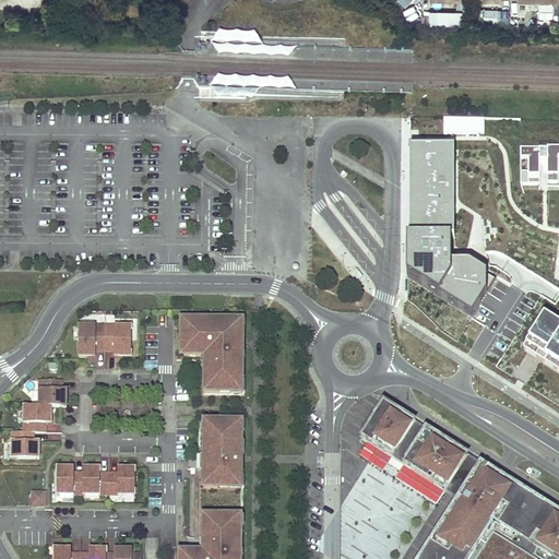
[(484,23),(509,22),(509,9),(484,10),(484,23)]
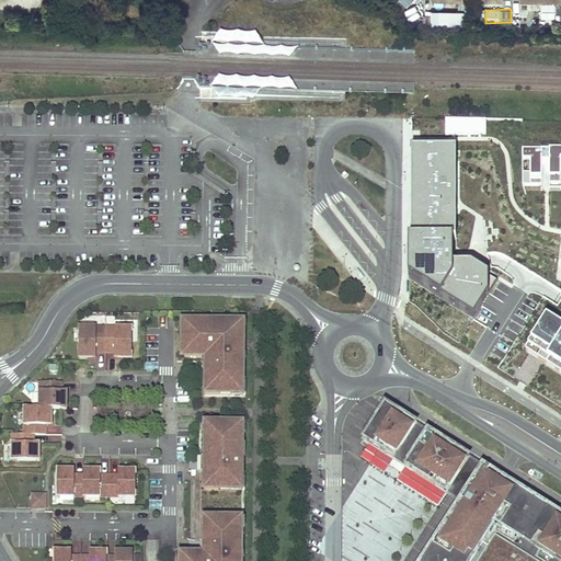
[(464,11),(431,10),(431,25),(464,27),(464,11)]
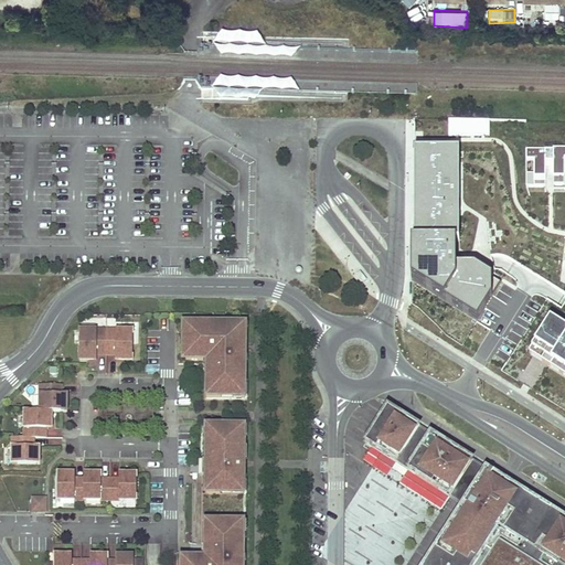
[(459,150),(415,151),(415,203),(415,232),(459,232),(460,222),(459,150)]
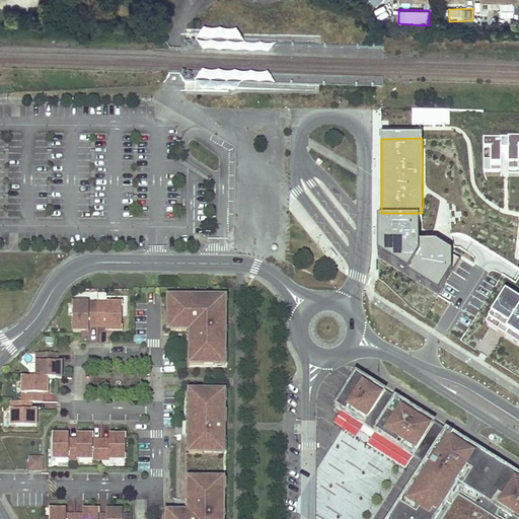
[(518,139),(484,139),(484,170),(502,170),(502,149),(509,149),(509,170),(518,169),(518,139)]
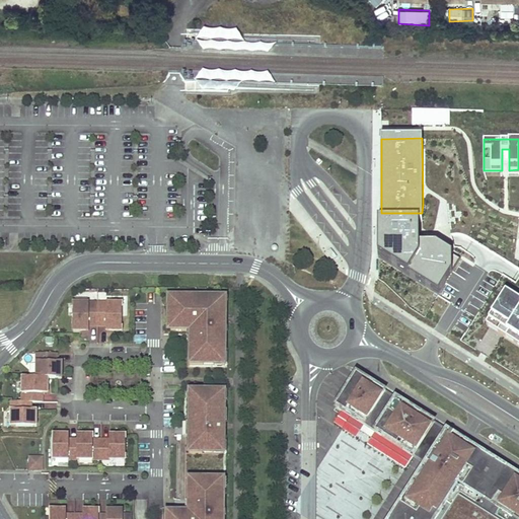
[(422,213),(381,213),(382,224),(379,224),(378,257),(437,295),(459,260),(419,235),(419,222),(422,222),(422,213)]
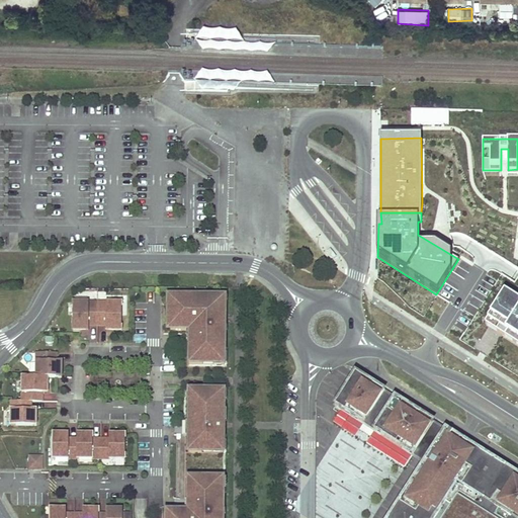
[(517,303),(506,295),(488,325),(517,343),(517,303)]
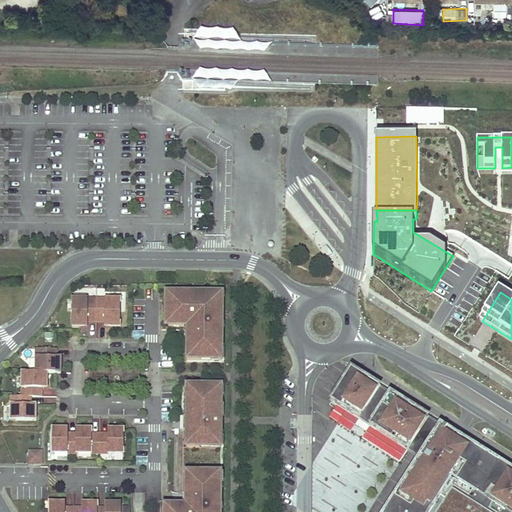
[(218,319),(218,312),(222,312),(222,300),(217,300),(217,294),(167,293),(166,310),(169,310),(169,324),(169,328),(193,328),(193,338),(188,338),(187,361),(200,361),(200,359),(219,356),(219,345),(222,345),(222,330),(220,330),(220,324),(222,324),(222,319),(218,319)]
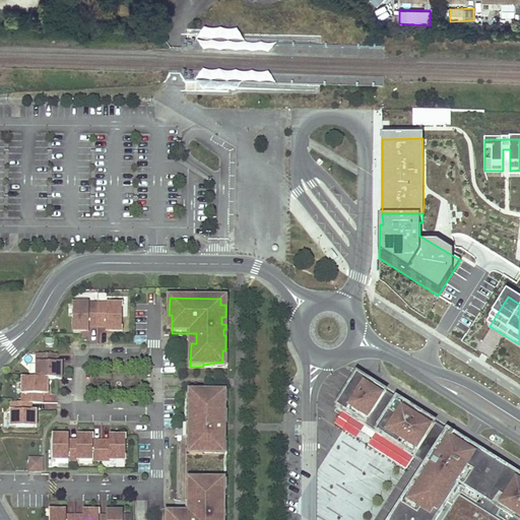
[(98,327),(98,310),(89,310),(89,304),(73,304),(73,330),(89,330),(89,327),(98,327)]
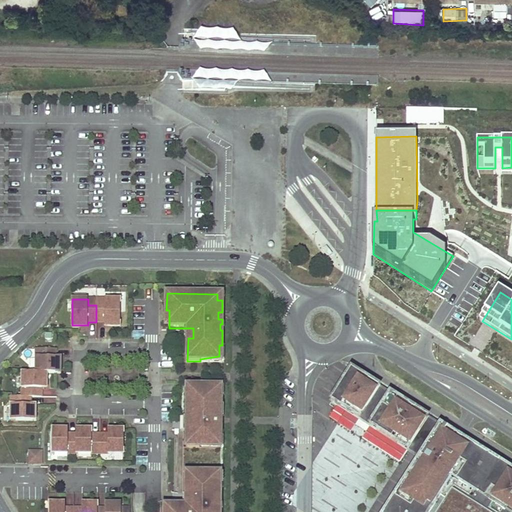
[(120,325),(121,299),(105,299),(105,305),(96,305),(96,322),(104,322),(104,325),(120,325)]
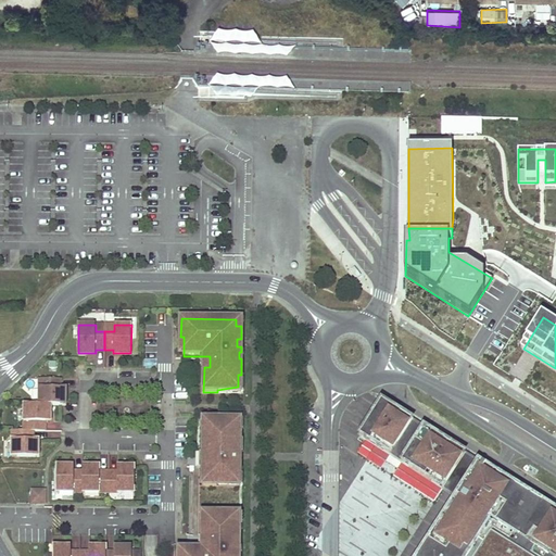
[(241,392),(241,375),(238,375),(238,387),(217,390),(217,392),(241,392)]
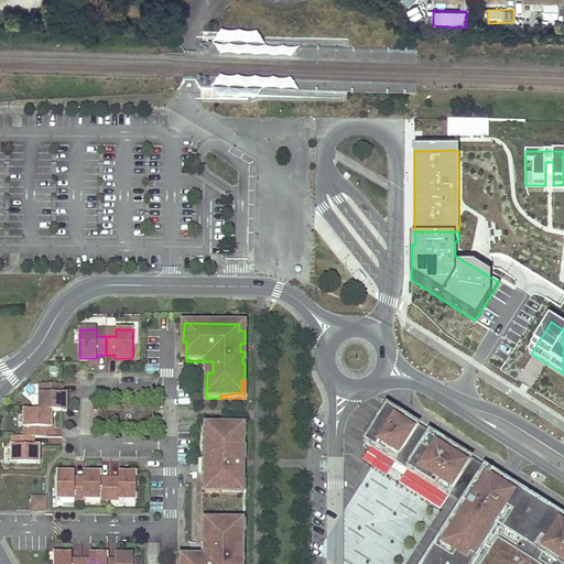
[(66,411),(66,393),(63,393),(63,383),(40,383),(40,410),(24,410),(24,436),(11,436),(11,464),(38,464),(36,446),(34,446),(34,437),(45,437),(45,429),(49,429),(49,411),(51,411),(66,411)]
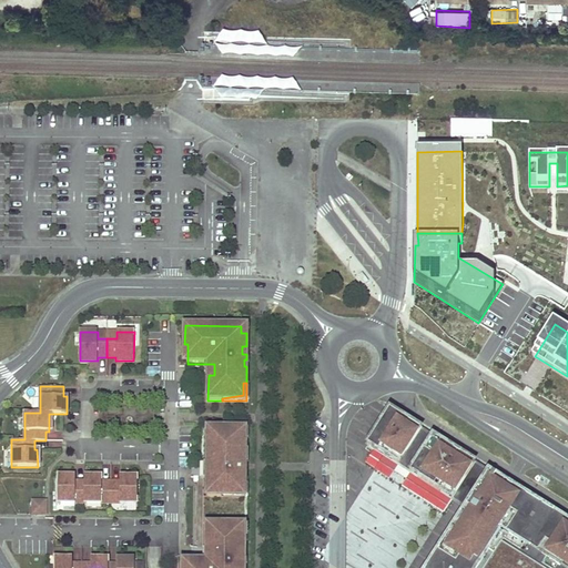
[(474,454),(388,401),(368,432),(454,485),(474,454)]
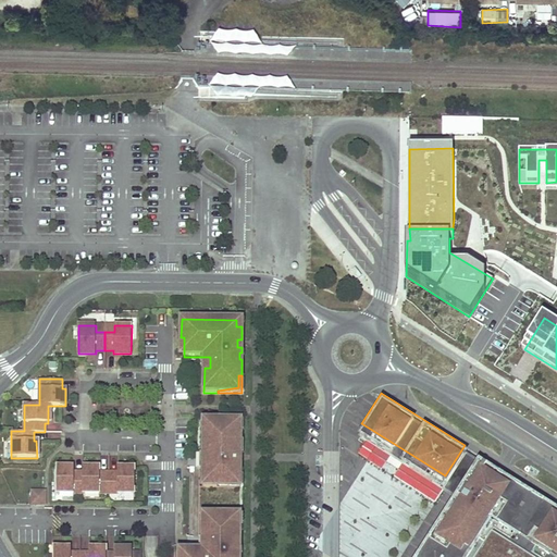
[(240,441),(242,432),(238,432),(238,426),(218,422),(218,420),(202,420),(202,454),(206,454),(206,461),(205,478),(202,478),(202,487),(217,487),(217,485),(238,482),(238,468),(240,468),(240,459),(234,459),(234,455),(238,455),(238,441),(240,441)]
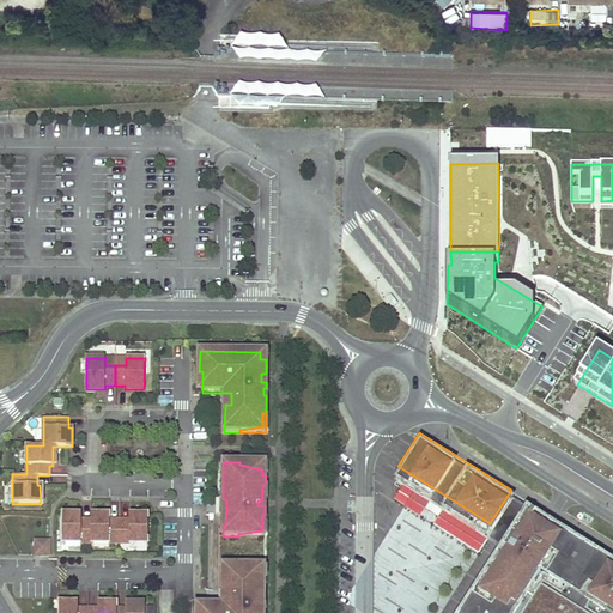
[(266,475),(266,462),(240,462),(240,465),(262,469),(262,475),(266,475)]
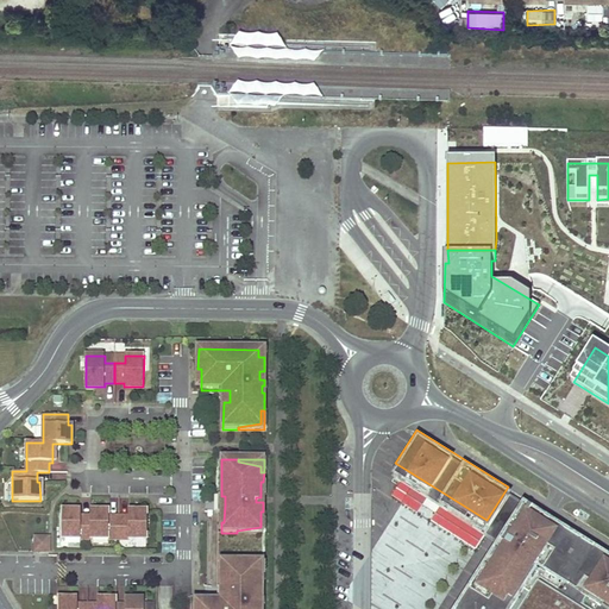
[(497,535),(522,496),(515,491),(508,487),(487,520),(395,463),(393,468),(490,529),(497,535)]
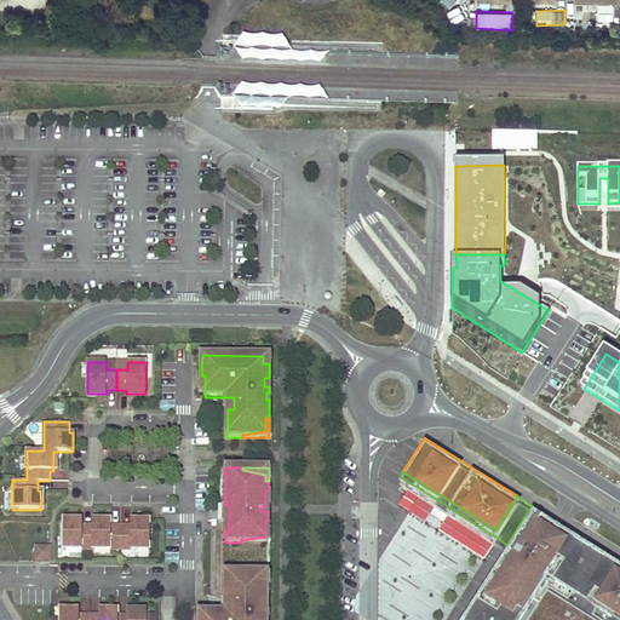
[(619,619),(619,560),(613,556),(557,521),(532,505),(506,545),(458,619),(619,619)]
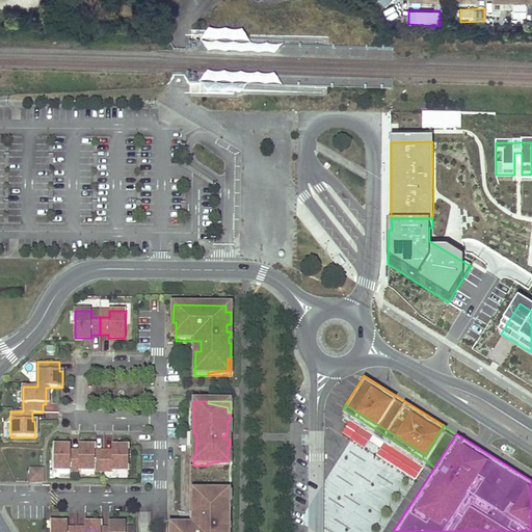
[(230,466),(230,447),(228,447),(228,460),(207,463),(207,466),(230,466)]
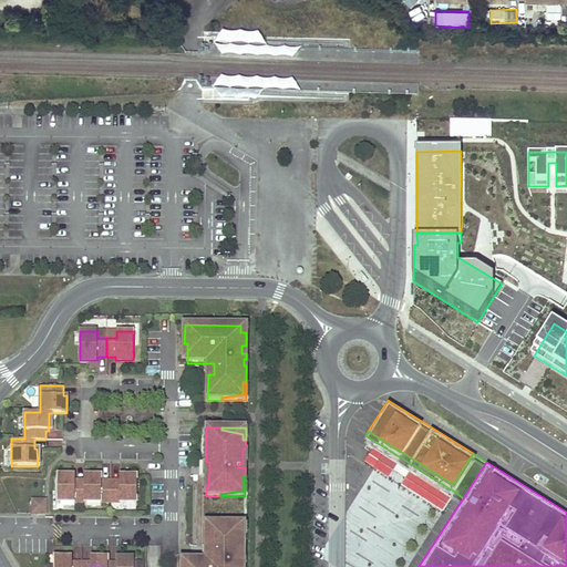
[(84,502),(84,483),(75,483),(75,480),(59,480),(58,502),(84,502)]
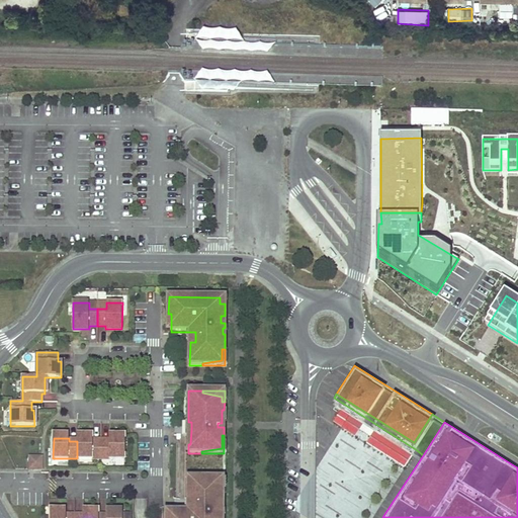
[(101,459),(101,442),(93,441),(93,439),(77,439),(77,441),(77,458),(101,459)]
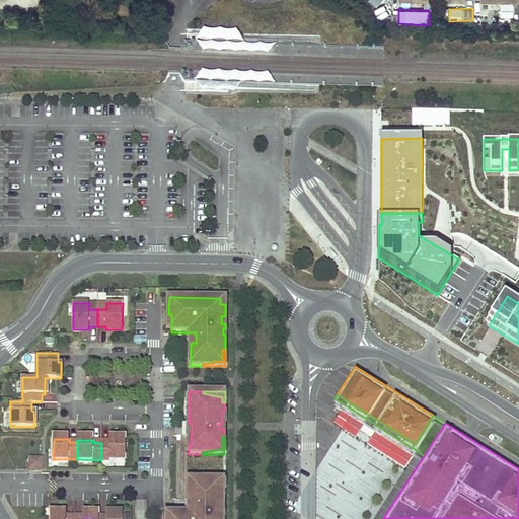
[(126,460),(126,440),(110,440),(110,443),(101,443),(101,460),(126,460)]
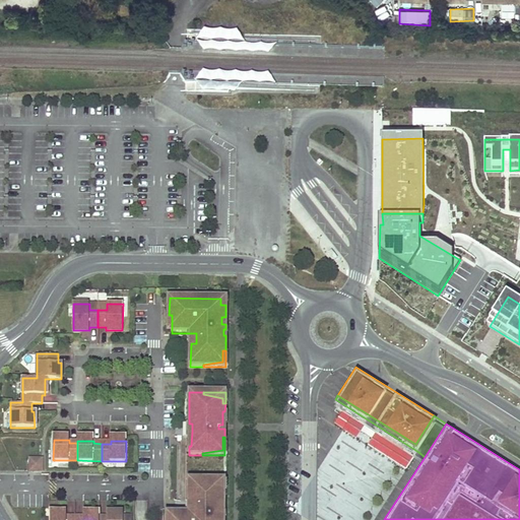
[(42,468),(42,459),(30,459),(30,467),(42,468)]
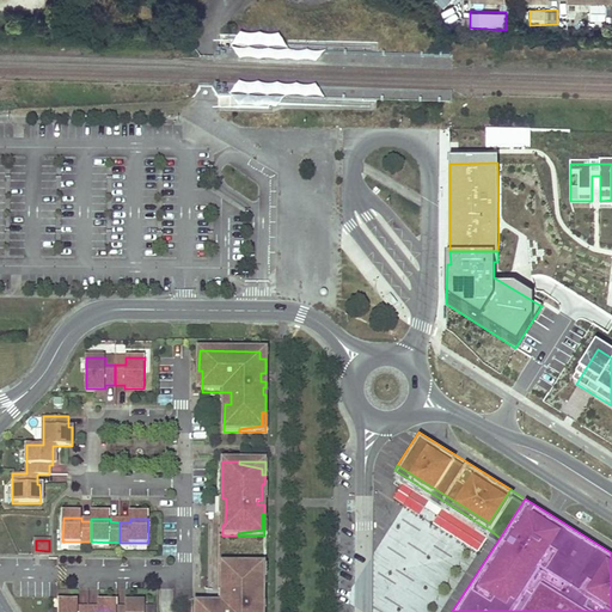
[(263,611),(264,610),(261,610),(261,603),(264,603),(264,585),(261,585),(261,571),(238,567),(238,564),(222,564),(222,592),(227,593),(227,605),(221,605),(199,604),(199,609),(199,611),(263,611)]
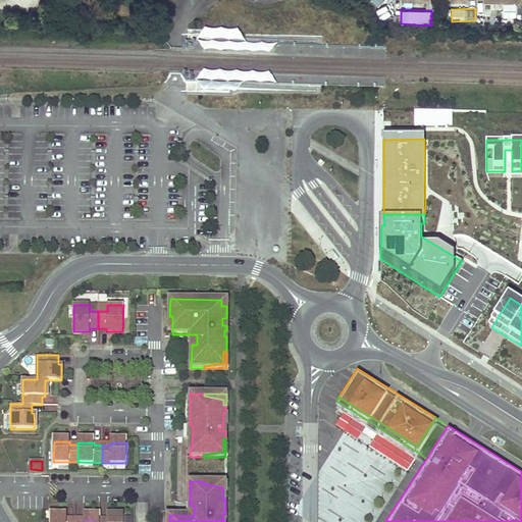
[(225,499),(225,482),(203,481),(203,483),(222,487),(222,499),(225,499)]
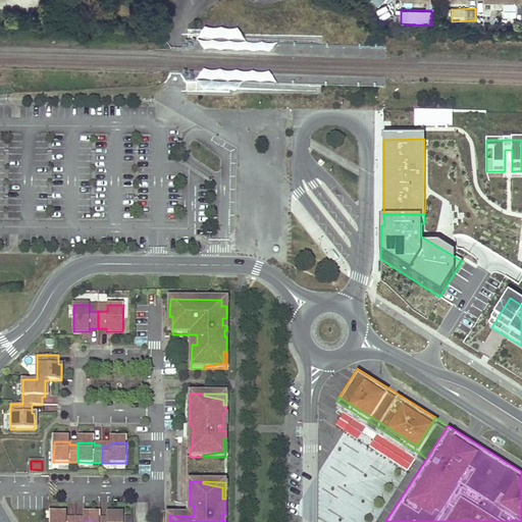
[(365,521),(376,490),(364,486),(360,500),(336,491),(326,521),(365,521)]
